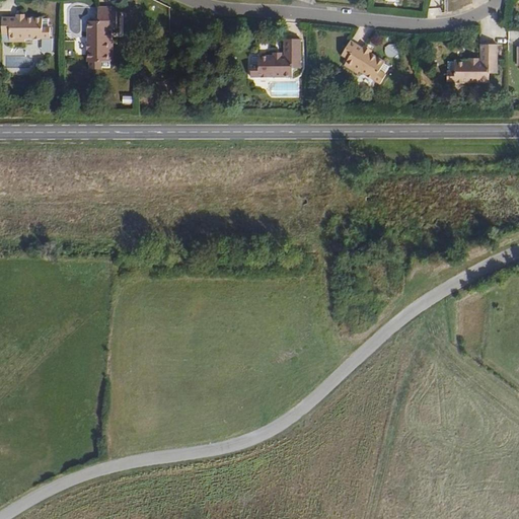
[(109,49),(109,39),(107,39),(107,30),(110,30),(109,28),(118,27),(118,6),(98,7),(98,20),(88,20),(88,61),(89,61),(89,69),(101,69),(101,68),(110,68),(110,61),(114,61),(114,49),(109,49)]
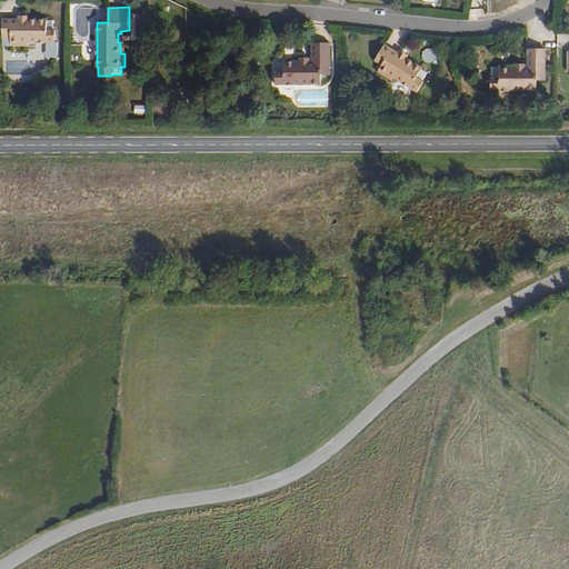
[(56,45),(56,32),(55,32),(55,22),(28,21),(28,25),(19,23),(19,21),(2,21),(2,39),(10,40),(10,48),(29,48),(29,45),(56,45)]
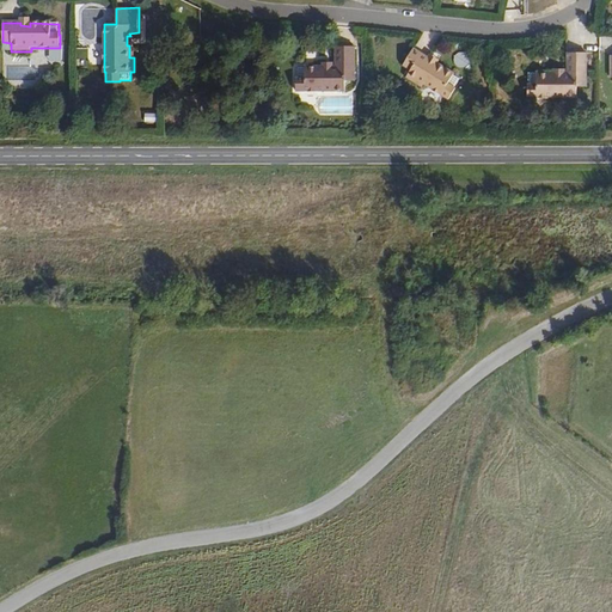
[(352,81),(352,71),(356,71),(357,47),(336,47),(336,66),(334,66),(334,68),(323,68),(323,66),(305,66),(305,68),(297,68),(295,92),(346,92),(346,81),(352,81)]
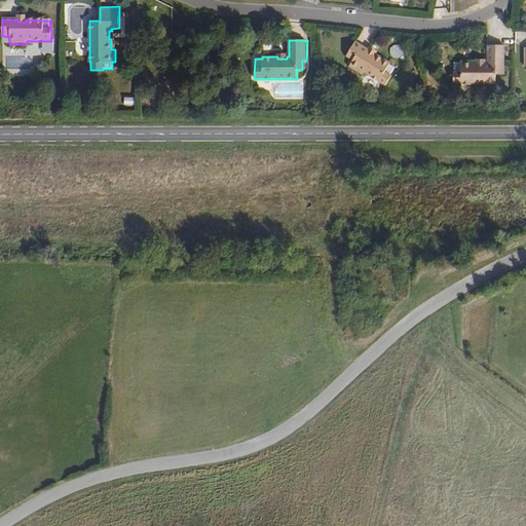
[(389,64),(374,54),(373,55),(366,51),(367,49),(354,42),(345,55),(351,61),(347,67),(362,76),(364,74),(384,86),(391,77),(389,76),(395,69),(389,65),(389,64)]
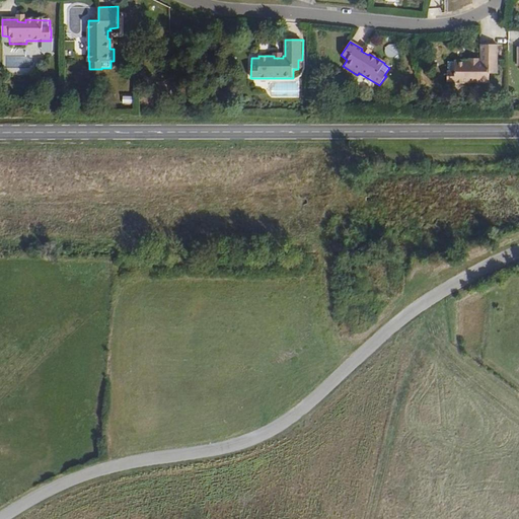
[(497,75),(497,45),(482,45),(482,63),(479,63),(479,65),(471,65),(471,63),(446,63),(446,83),(489,83),(489,75),(497,75)]
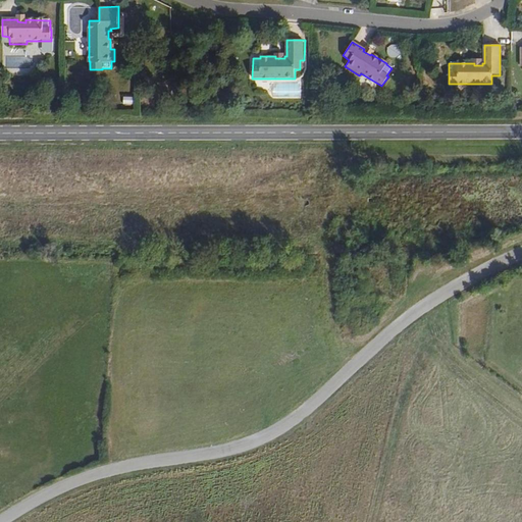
[(136,97),(124,96),(123,105),(135,105),(136,97)]
